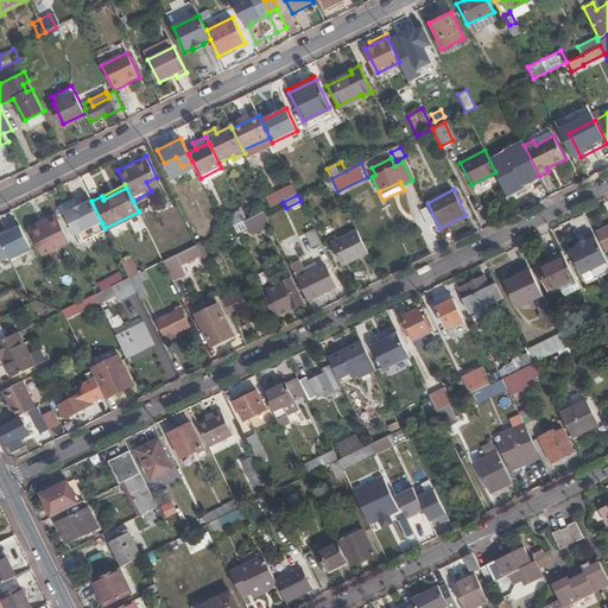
[(92,201),(64,214),(75,238),(102,223),(92,201)]
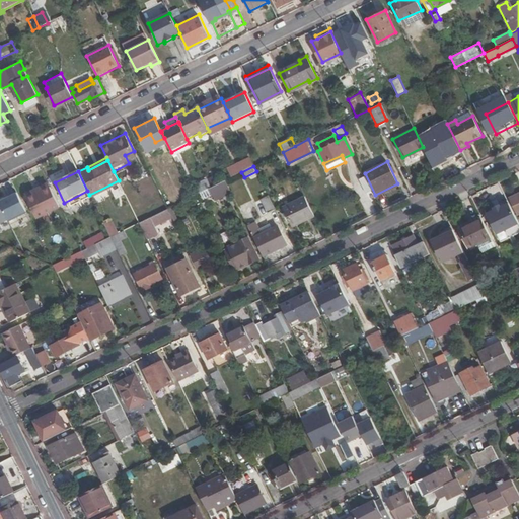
[(215,175),(207,179),(211,188),(219,183),(215,175)]
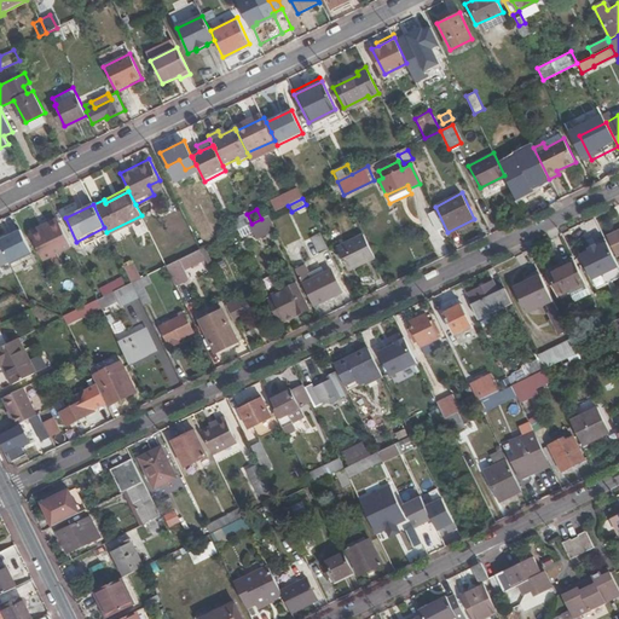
[(57,217),(55,212),(38,220),(40,225),(57,217)]
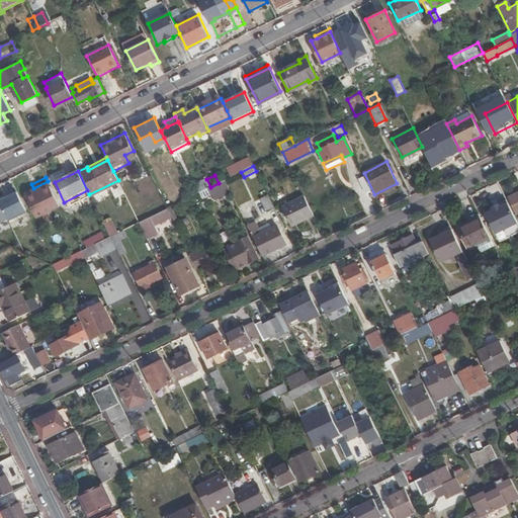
[(11,225),(15,223),(28,216),(10,178),(0,183),(0,201),(9,221),(11,225)]
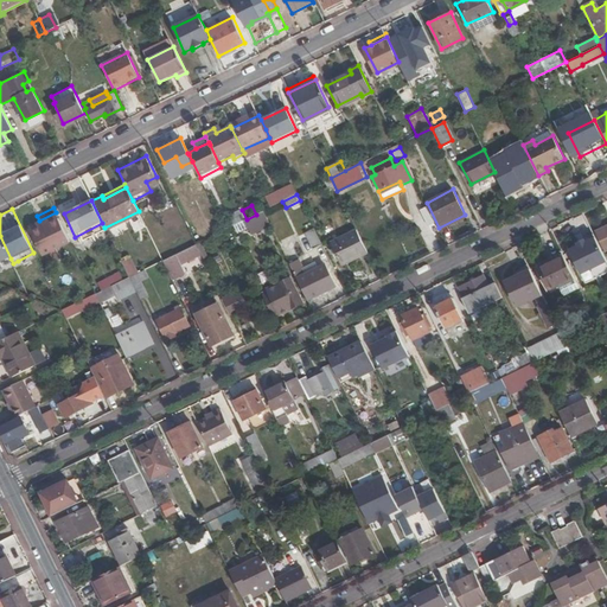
[(242,210),(241,209),(228,216),(234,225),(244,221),(247,219),(242,210)]
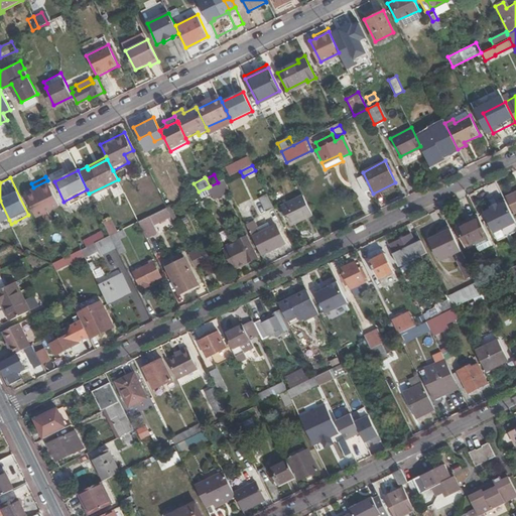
[(218,182),(210,186),(208,187),(211,195),(214,200),(230,191),(224,179),(218,182)]
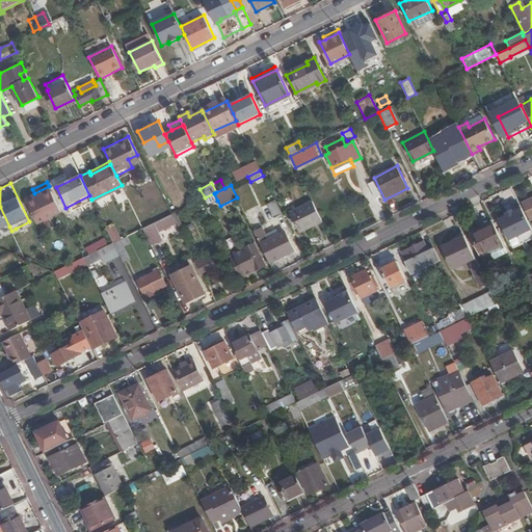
[(35,216),(58,206),(49,186),(34,193),(32,189),(24,193),(35,216)]
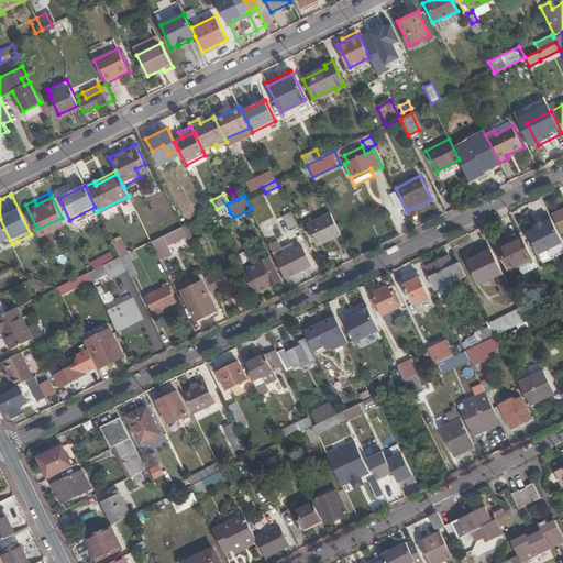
[(433,202),(431,199),(407,211),(408,214),(433,202)]
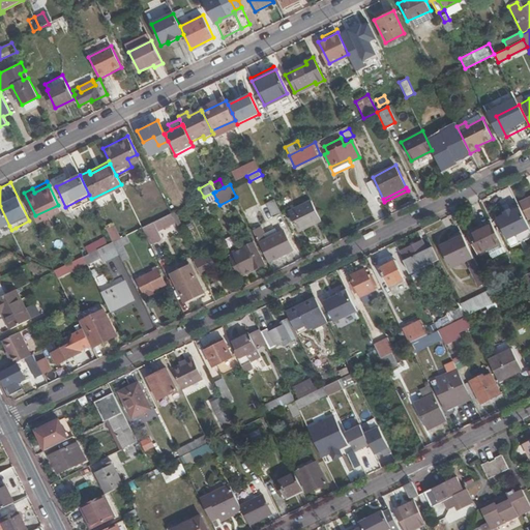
[(216,200),(213,193),(204,197),(208,204),(216,200)]
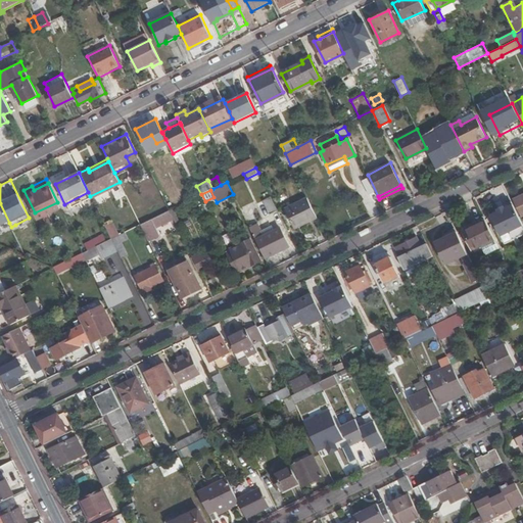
[(521,216),(522,215),(522,195),(514,200),(521,216)]
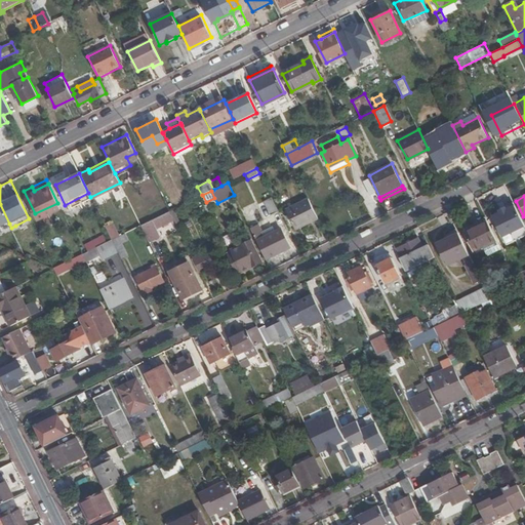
[(278,212),(271,198),(264,202),(270,215),(278,212)]
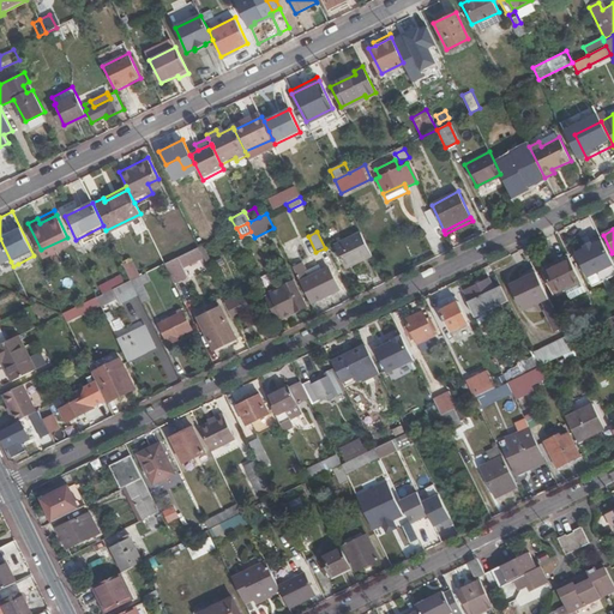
[(344,270),(372,257),(362,238),(361,234),(333,247),(344,270)]
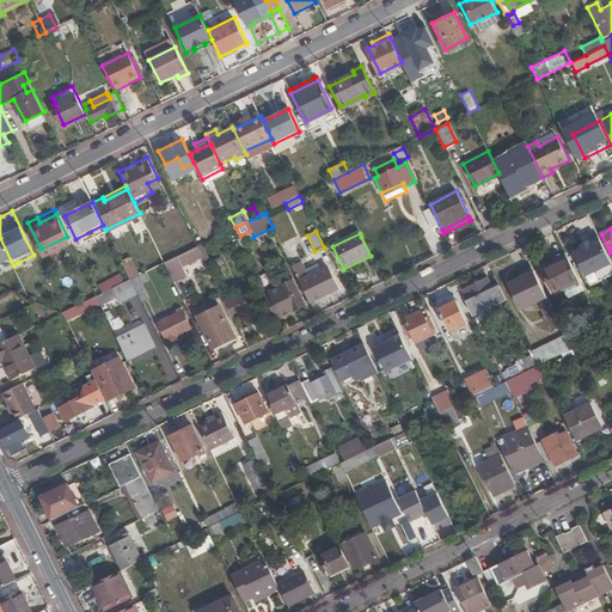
[(0,265),(11,261),(0,238),(0,265)]
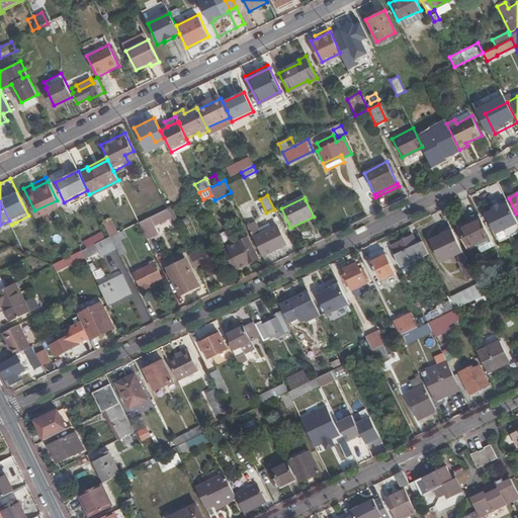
[(517,222),(508,202),(500,206),(494,209),(486,213),(496,234),(500,242),(517,232),(517,222)]
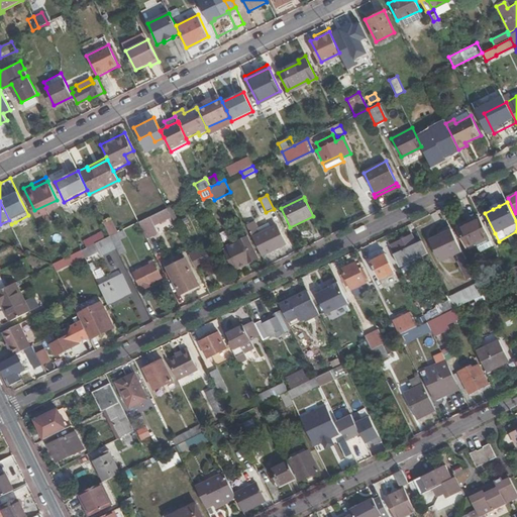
[(147,214),(154,210),(152,206),(145,209),(147,214)]
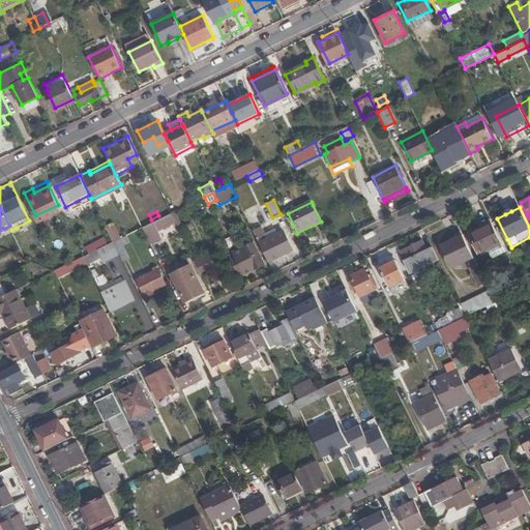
[(175,222),(171,213),(142,228),(149,242),(160,237),(157,230),(175,222)]
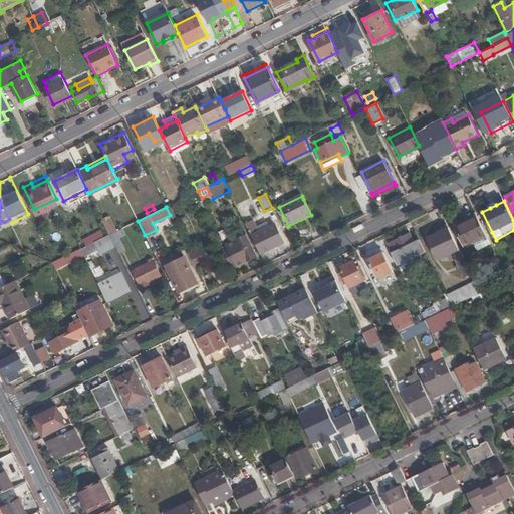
[(20,230),(33,224),(28,214),(15,221),(20,230)]
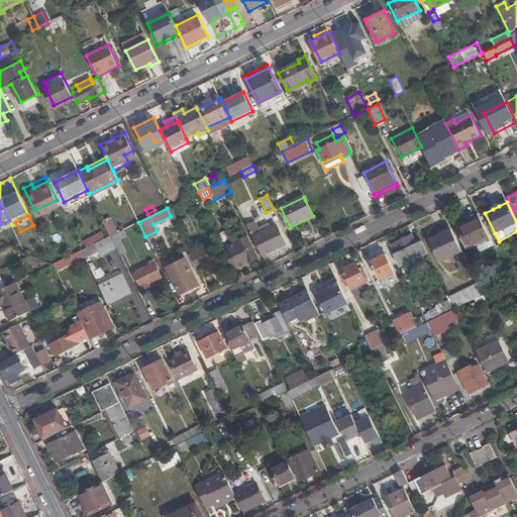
[(110,217),(103,222),(109,236),(117,232),(110,217)]
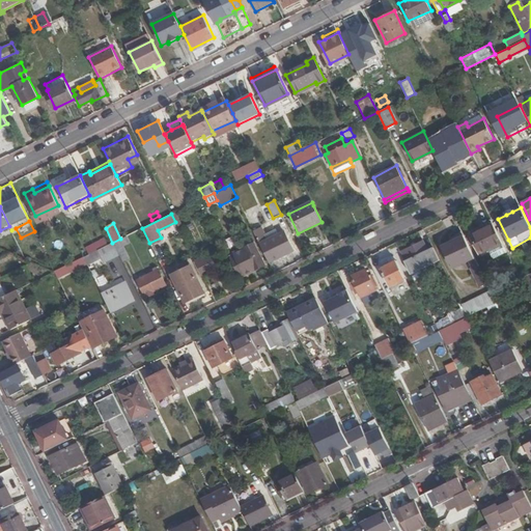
[(480,254),(503,244),(494,224),(471,235),(480,254)]
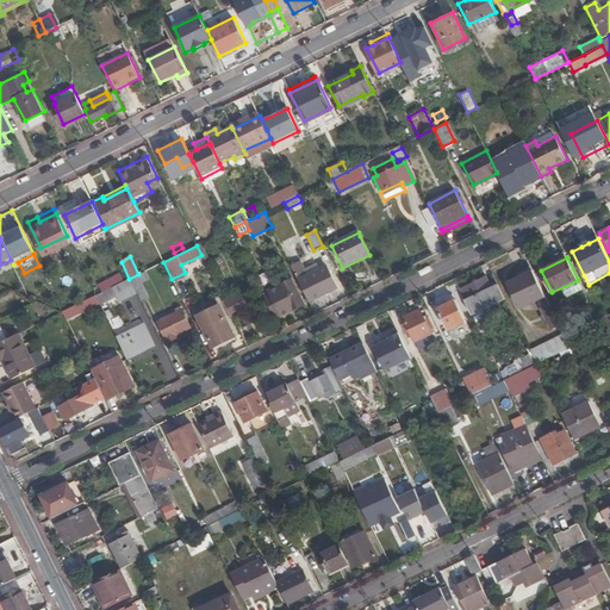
[(291,265),(309,302),(336,288),(325,267),(305,277),(298,261),(291,265)]
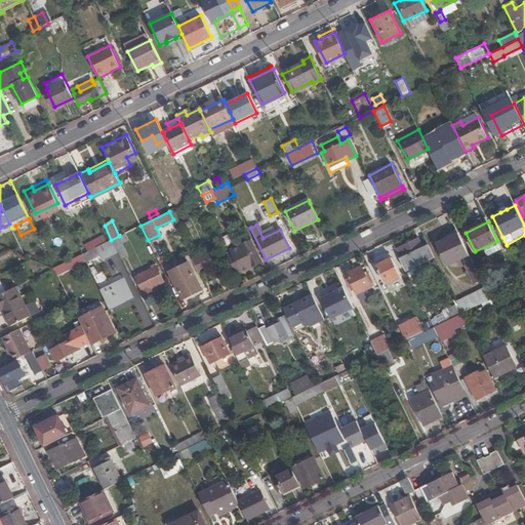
[(463,257),(467,265),(473,261),(458,233),(437,244),(447,265),(463,257)]
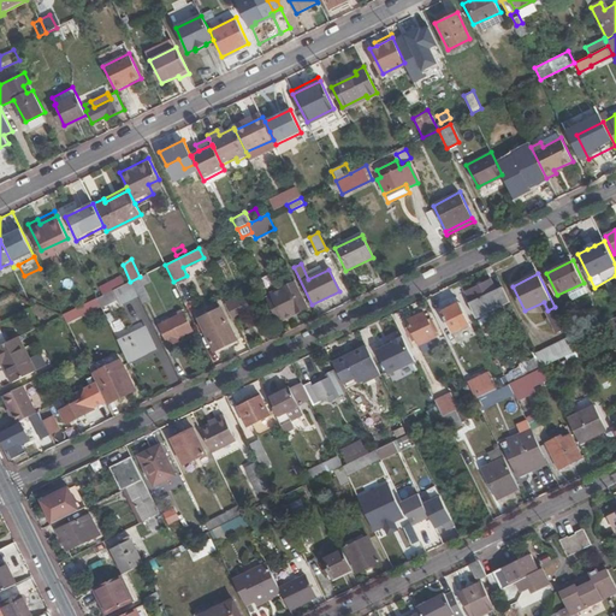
[(150,282),(147,274),(132,282),(143,304),(152,301),(143,285),(150,282)]
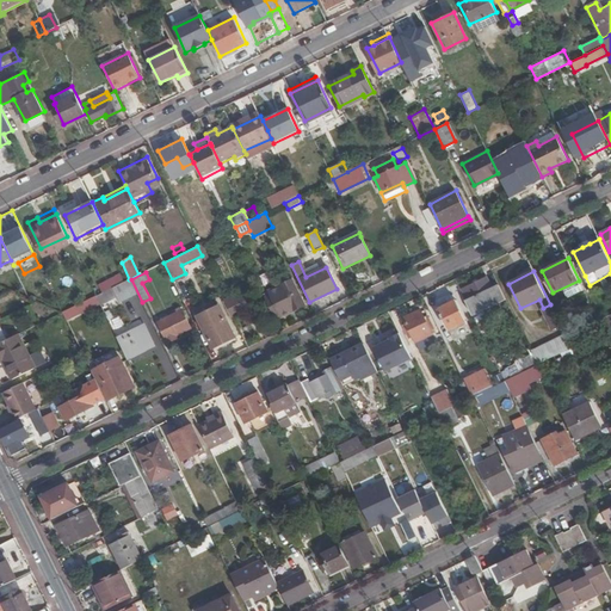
[(98,285),(103,292),(112,288),(123,282),(119,275),(98,285)]
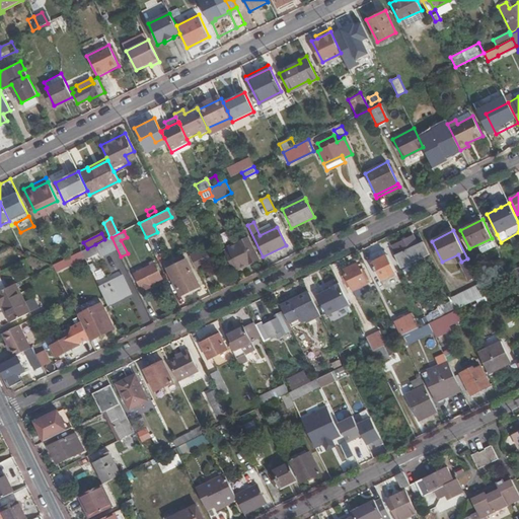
[(396,256),(401,268),(431,254),(425,242),(420,244),(416,235),(393,245),(398,255),(396,256)]
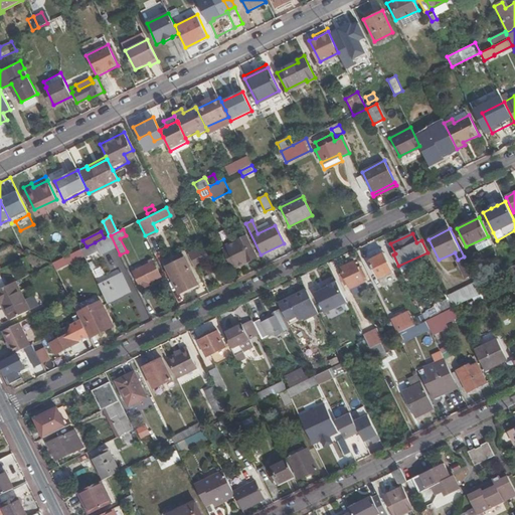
[(116,248),(109,235),(104,237),(95,242),(99,250),(101,255),(116,248)]
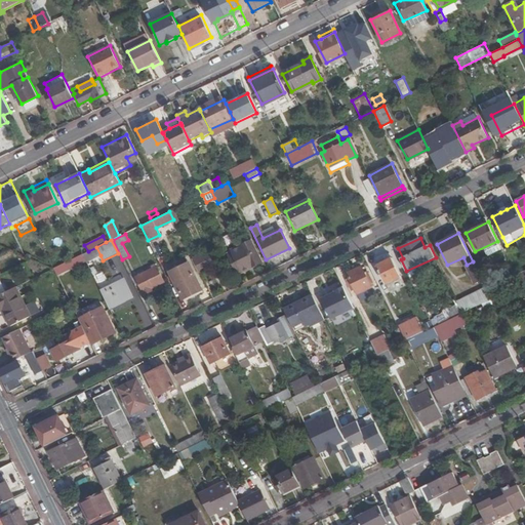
[(88,251),(83,253),(86,261),(87,263),(101,255),(96,247),(88,251)]
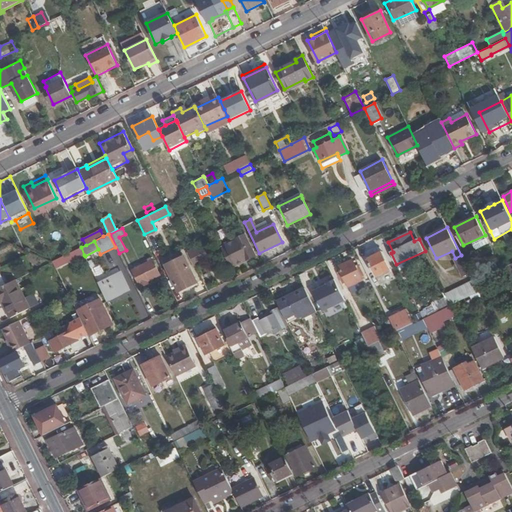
[(227,247),(221,249),(230,266),(234,264),(236,267),(256,258),(247,241),(239,245),(229,250),(227,247)]
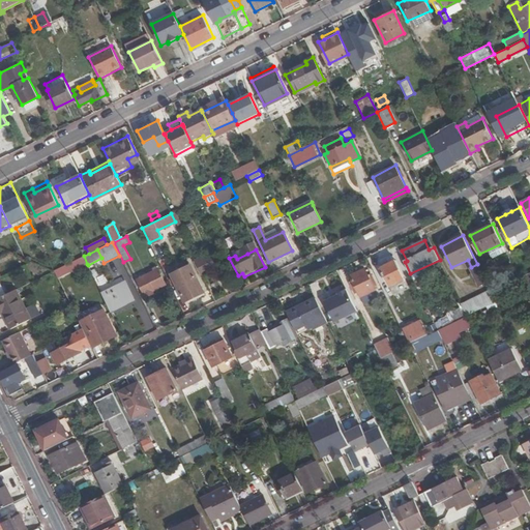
[(195,261),(201,274),(216,266),(210,254),(195,261)]
